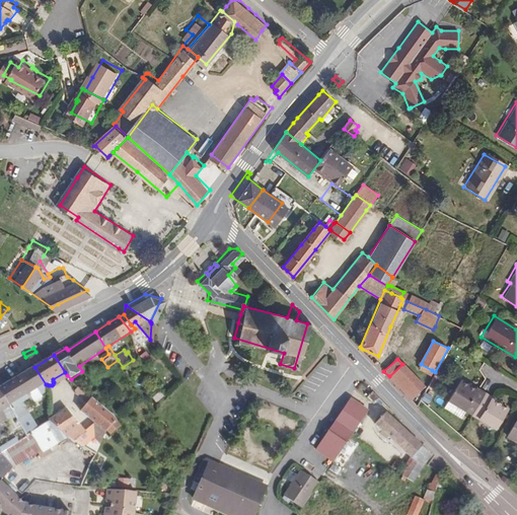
[(423,385),(402,364),(389,376),(411,398),(423,385)]
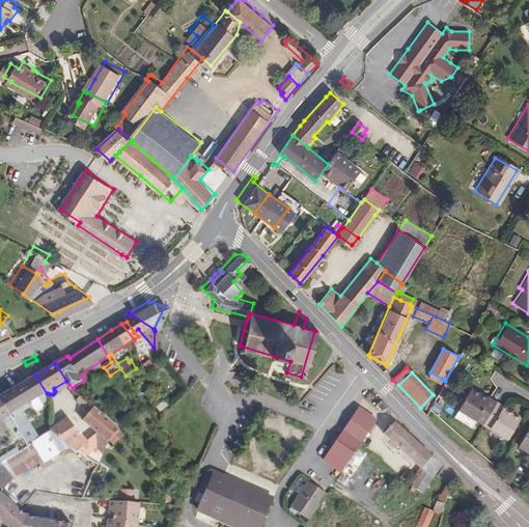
[(442,379),(430,372),(428,378),(439,383),(442,379)]
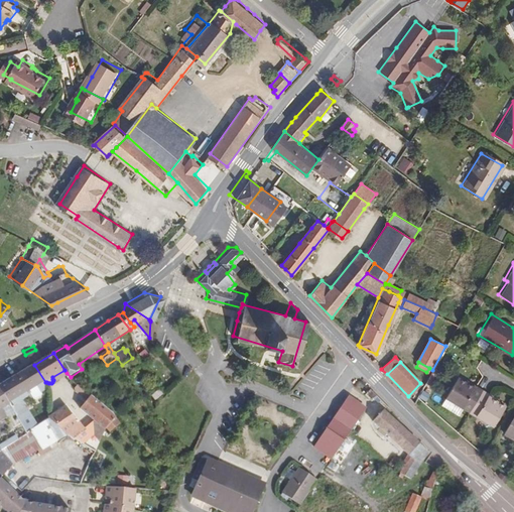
[(40,412),(34,403),(47,394),(41,385),(45,382),(34,365),(1,385),(30,431),(37,426),(32,417),(40,412)]
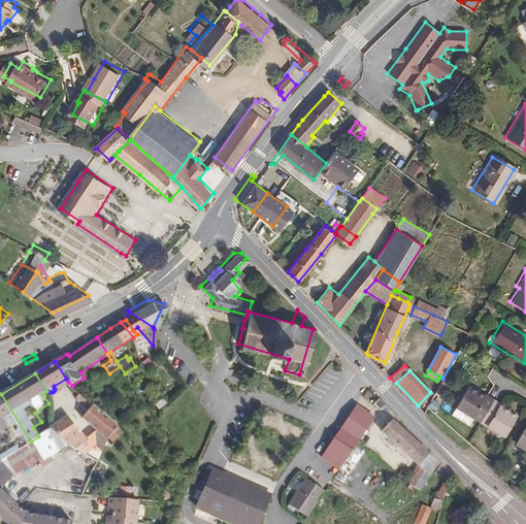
[(479,419),(491,397),(474,387),(474,388),(466,384),(454,404),(479,419)]
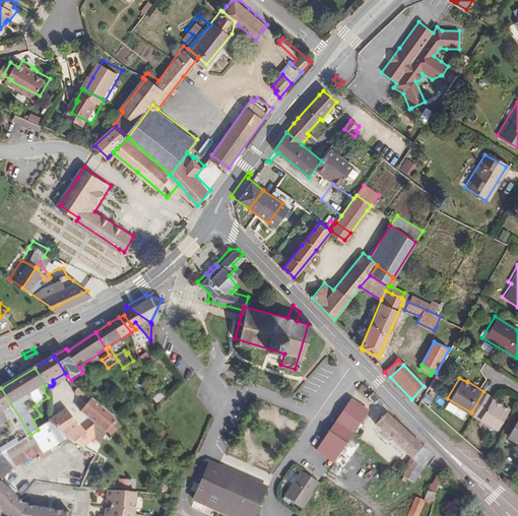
[(111,412),(78,386),(72,393),(86,403),(80,411),(104,432),(115,417),(111,412)]
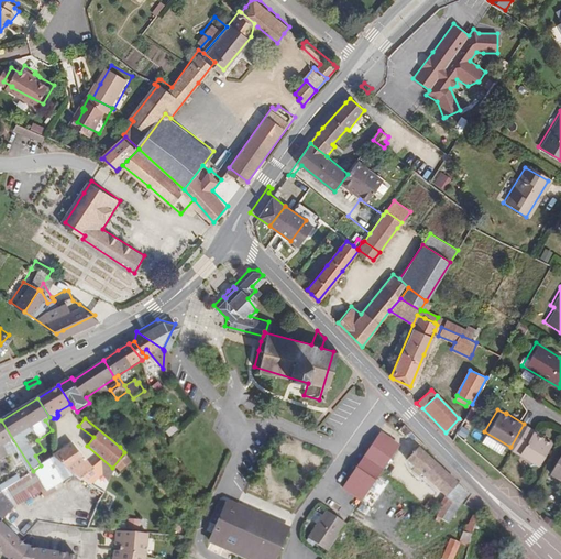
[(407,426),(399,419),(394,426),(400,433),(402,431),(403,430),(407,426)]
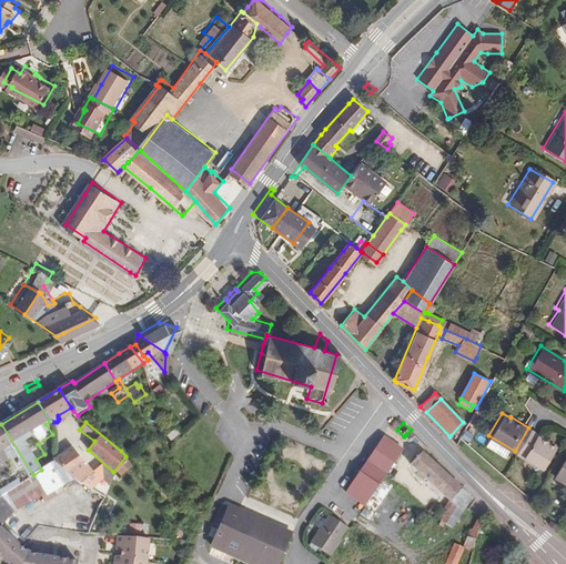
[(33,475),(1,424),(0,425),(0,487),(6,495),(34,476),(33,475)]
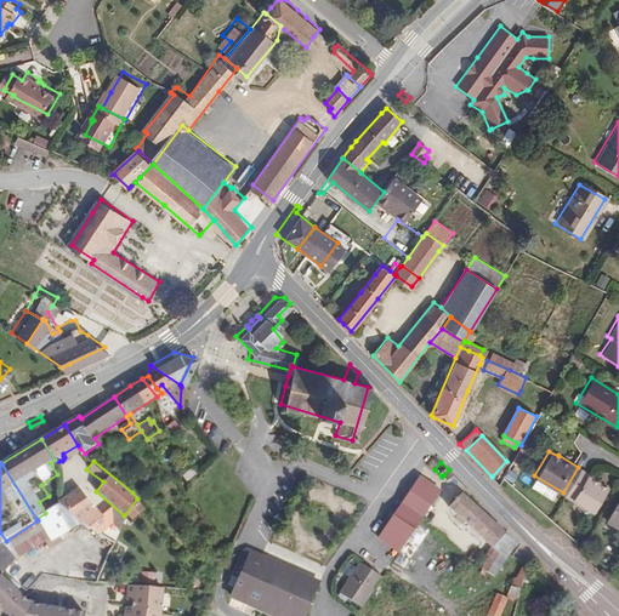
[(591,509),(606,486),(597,480),(597,479),(578,467),(563,492),(591,509)]
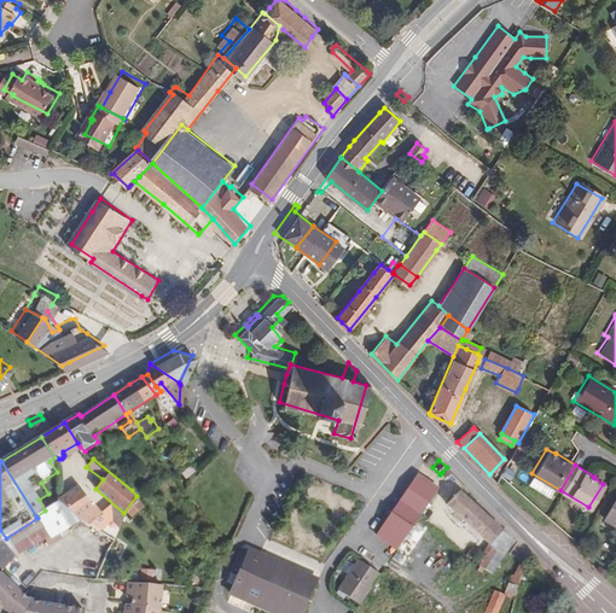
[(387,507),(408,521),(426,496),(435,484),(431,482),(413,470),(387,507)]
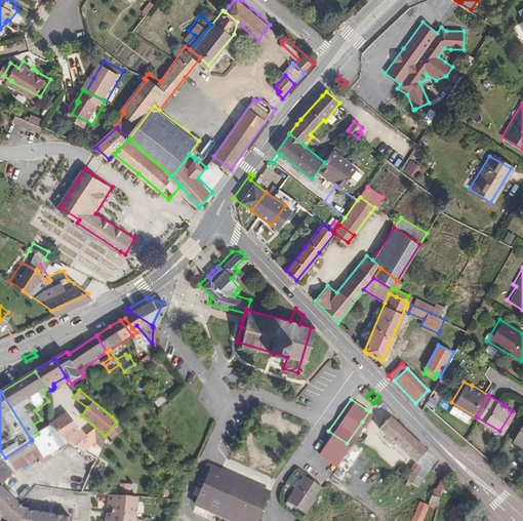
[(88,437),(71,413),(53,424),(51,425),(67,438),(71,443),(76,446),(88,437)]
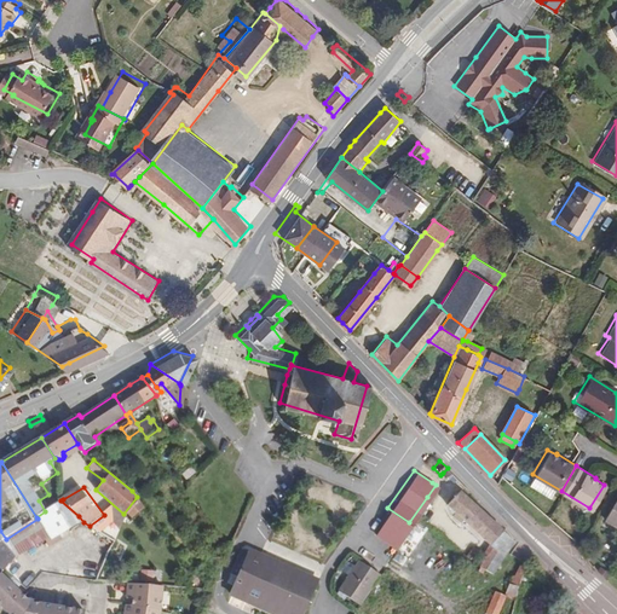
[(492,522),(455,487),(443,499),(484,540),(489,536),(497,525),(492,522)]
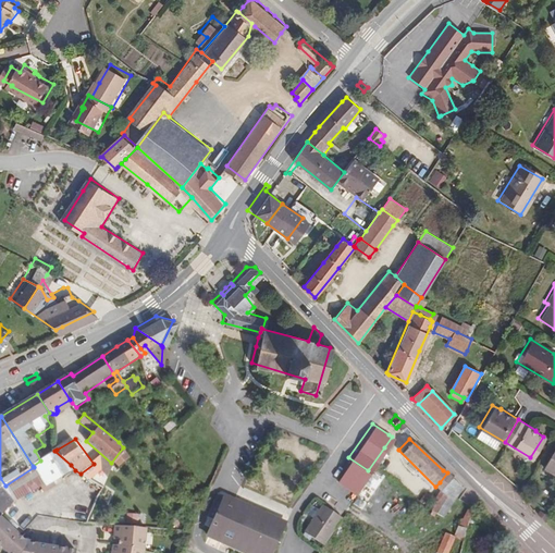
[(554,445),(543,466),(554,474),(554,445)]
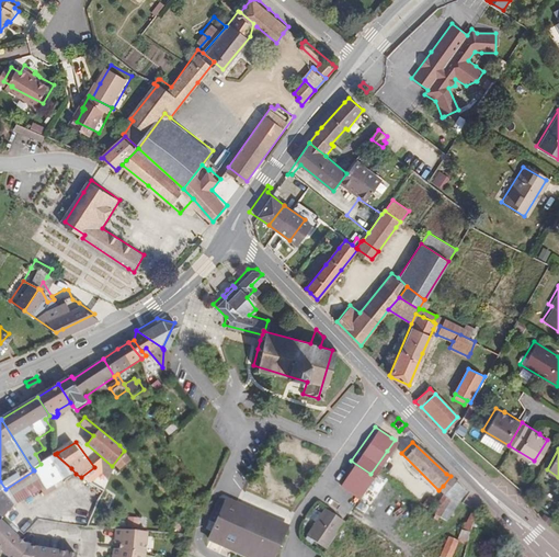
[(73,475),(71,468),(55,454),(41,464),(33,469),(34,470),(44,487),(45,490),(73,475)]
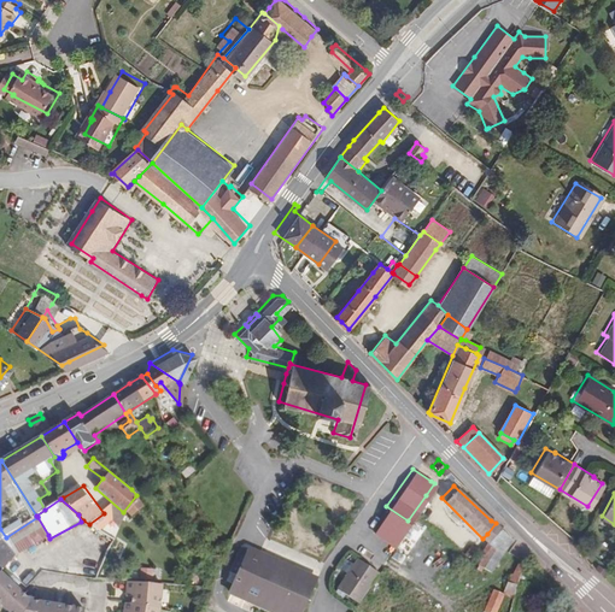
[(408,521),(386,506),(370,529),(392,543),(408,521)]
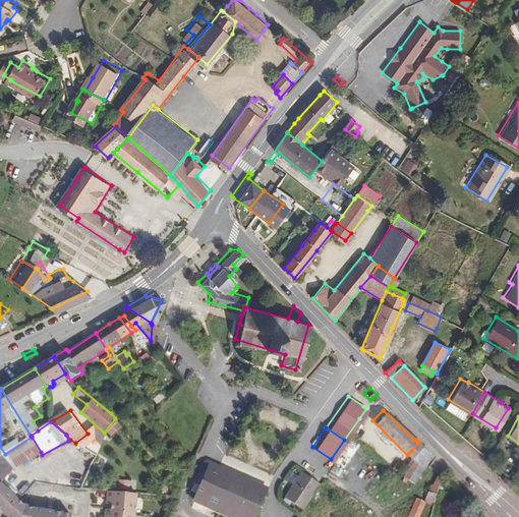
[(41,452),(32,437),(5,454),(15,467),(16,468),(41,452)]
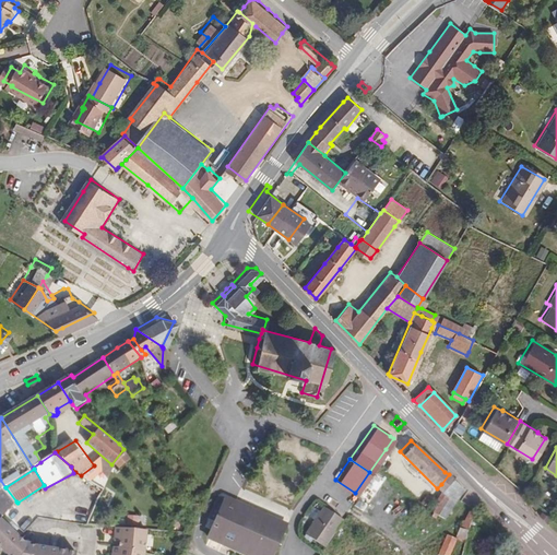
[(455,495),(463,482),(452,470),(449,474),(441,484),(455,495)]
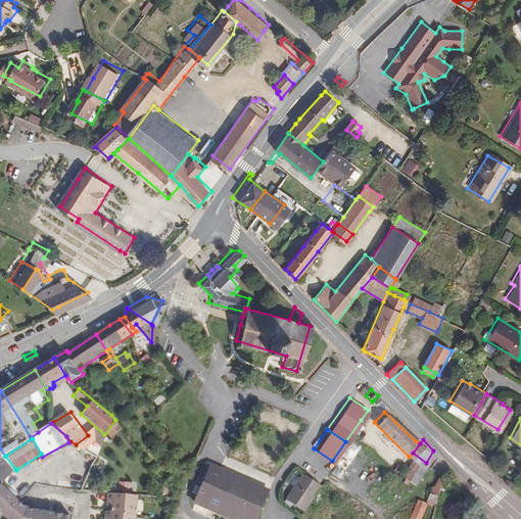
[(426,463),(413,453),(409,457),(406,461),(421,472),(426,463)]
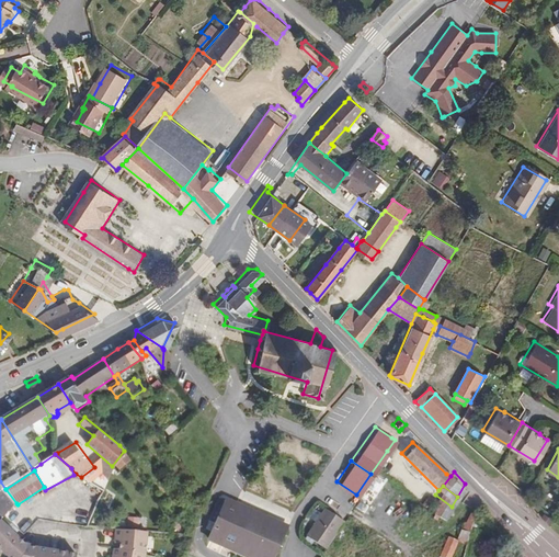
[(16,503),(6,489),(0,492),(0,511),(3,516),(16,503)]
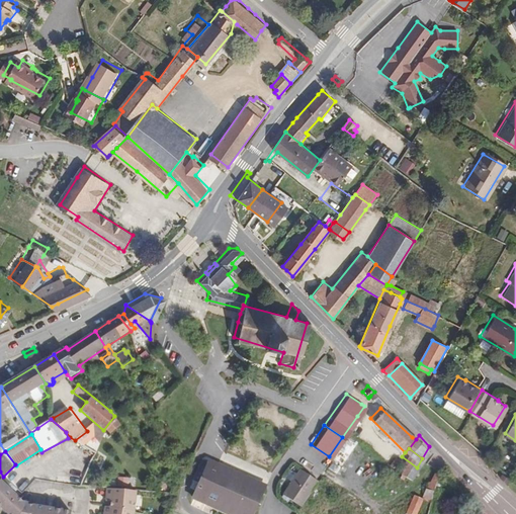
[(394,465),(400,458),(394,454),(389,461),(394,465)]
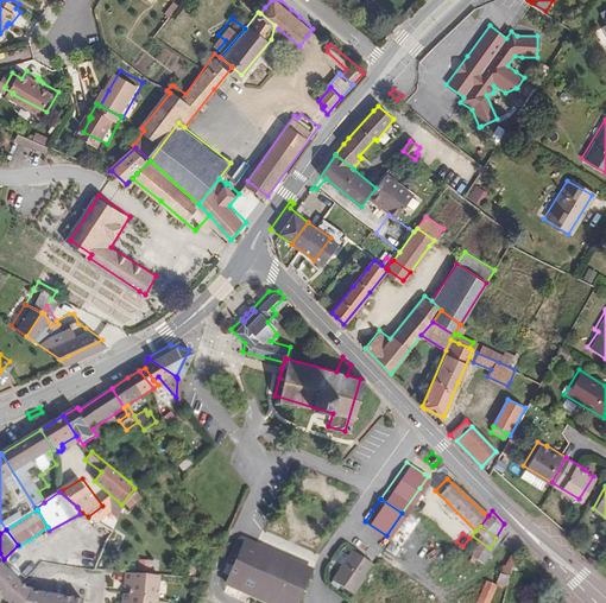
[(490,548),(472,535),(467,553),(473,557),(474,554),(483,560),(490,548)]
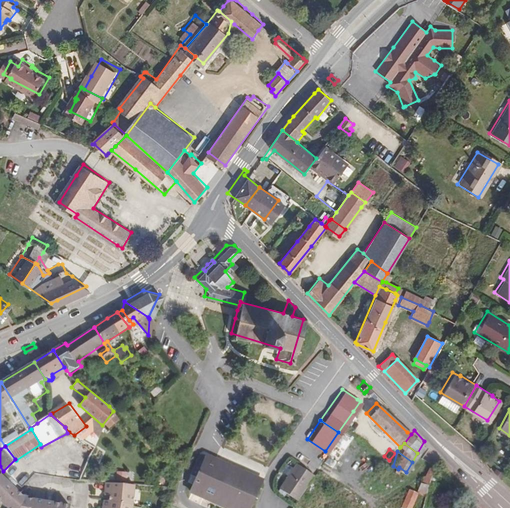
[(435,462),(438,454),(436,452),(430,463),(433,465),(435,462)]
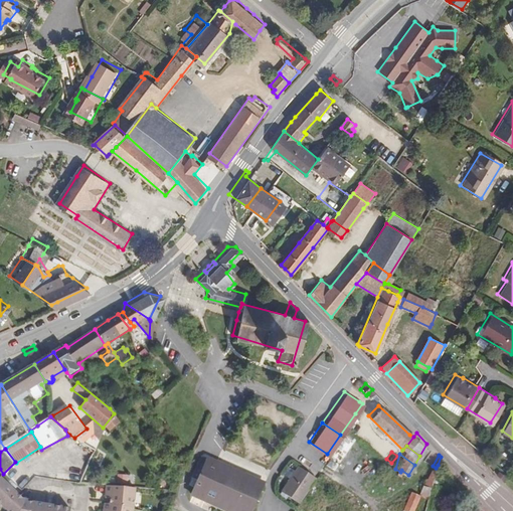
[(226,510),(251,510),(263,485),(250,480),(249,484),(214,469),(215,465),(205,461),(190,496),(226,510)]
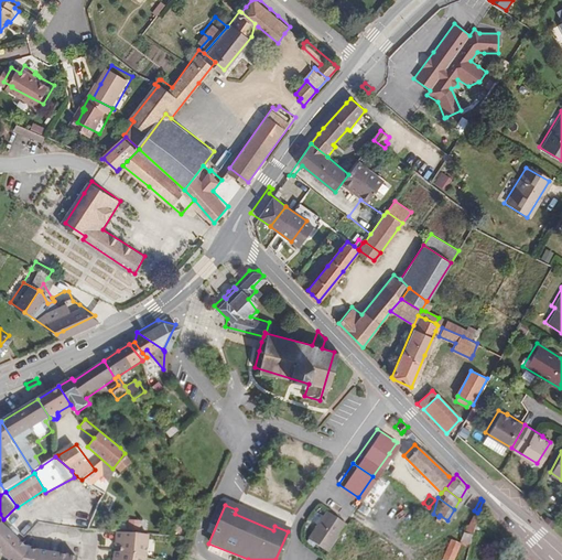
[(274,526),(236,509),(235,514),(273,530),(274,526)]
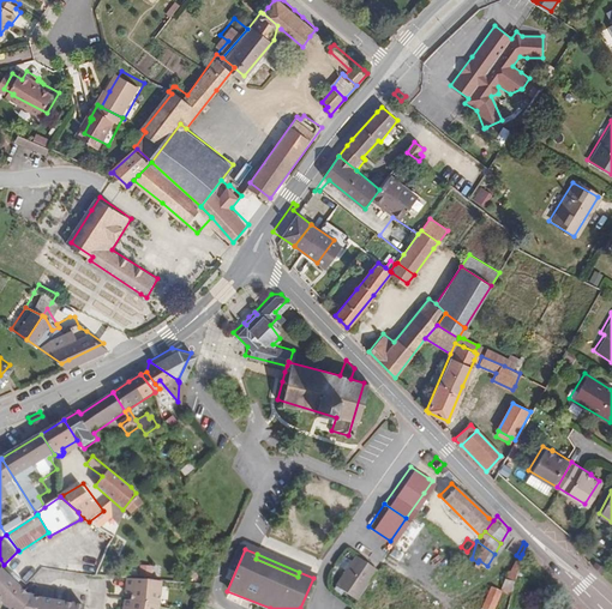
[(509,591),(520,558),(516,555),(510,567),(505,565),(496,585),(497,586),(509,591)]
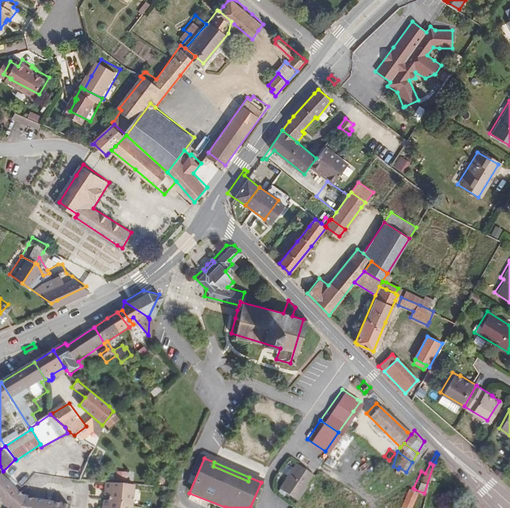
[(299,501),(315,477),(297,465),(281,489),(299,501)]
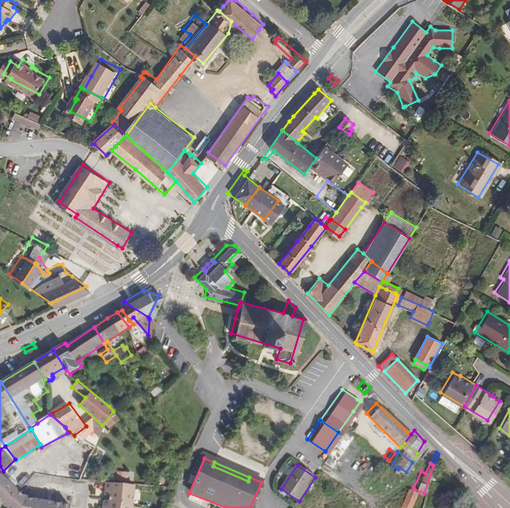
[(502,473),(495,466),(493,469),(499,476),(502,473)]
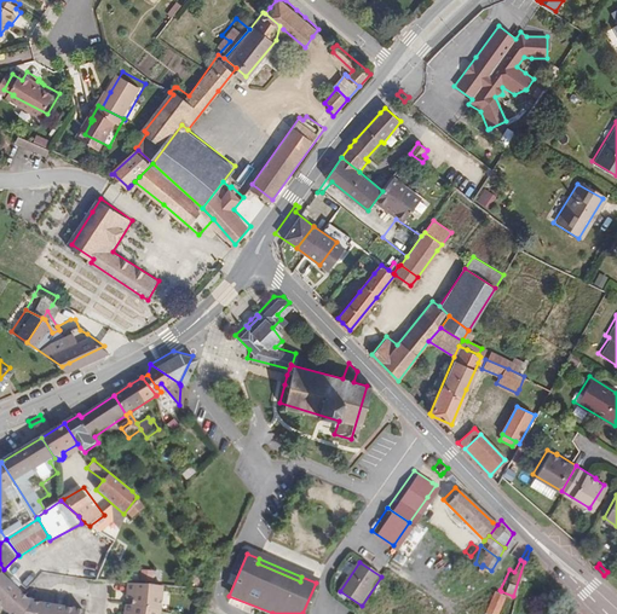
[(139,575),(151,575),(153,566),(139,565),(139,575)]
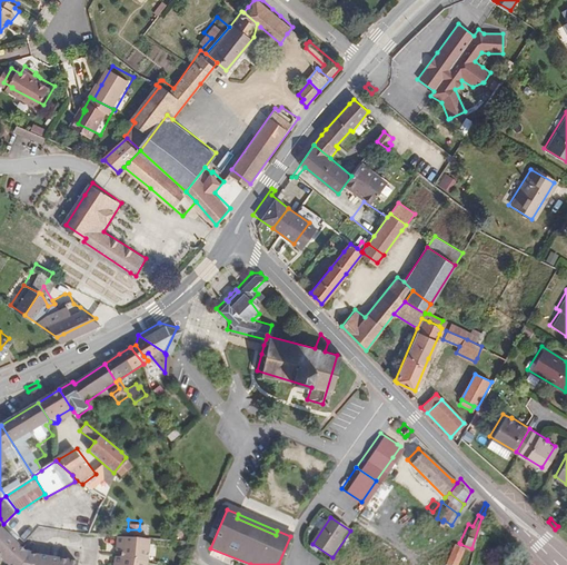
[(21,547),(13,539),(17,536),(19,537),(21,534),(10,524),(5,529),(3,527),(0,529),(0,554),(7,563),(11,558),(21,547)]
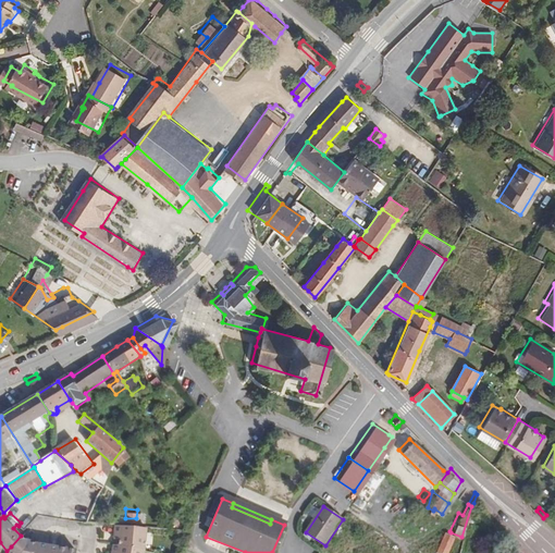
[(145,551),(147,529),(115,526),(114,539),(120,540),(119,547),(145,551)]
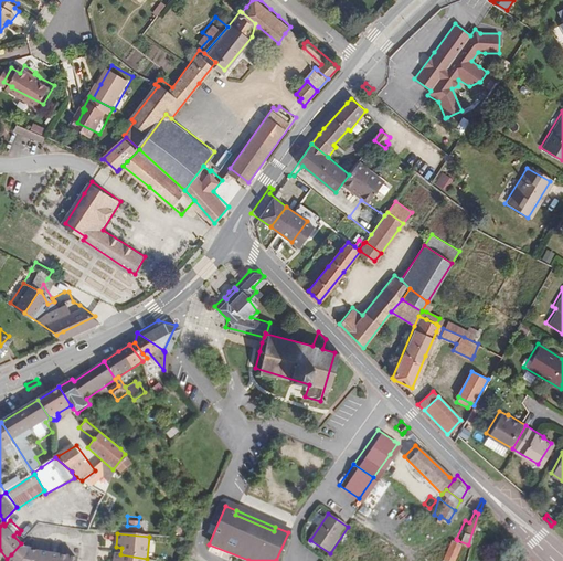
[(452,558),(457,540),(456,539),(448,536),(438,556),(450,560),(452,558)]
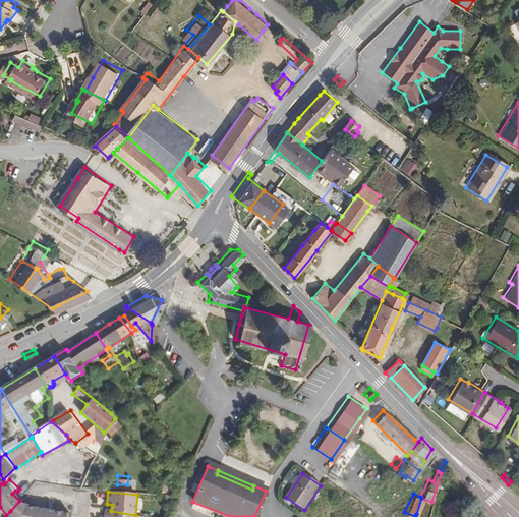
[(72,516),(73,515),(66,514),(60,514),(59,513),(52,512),(45,511),(39,511),(34,510),(27,509),(26,509),(19,501),(10,511),(6,515),(8,516),(72,516)]
